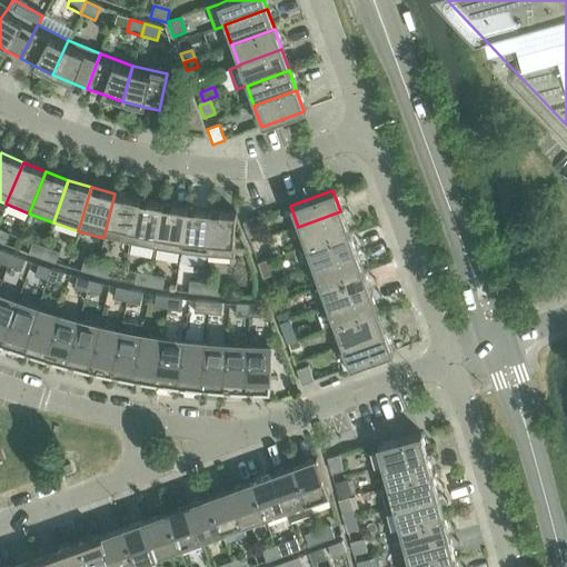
[(138,199),(115,194),(103,238),(129,245),(138,199)]
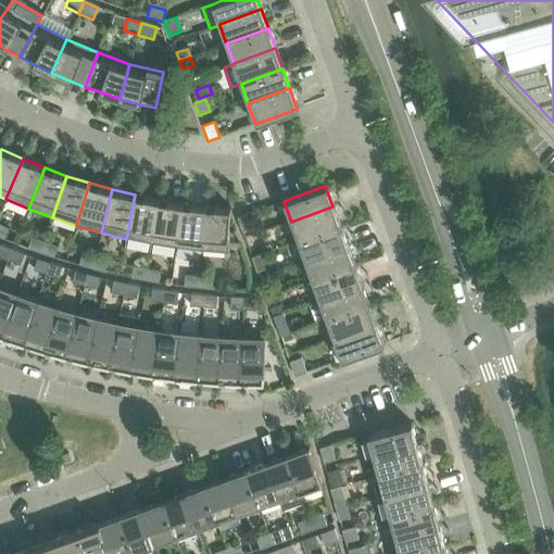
[(135,194),(126,239),(150,243),(159,200),(135,194)]
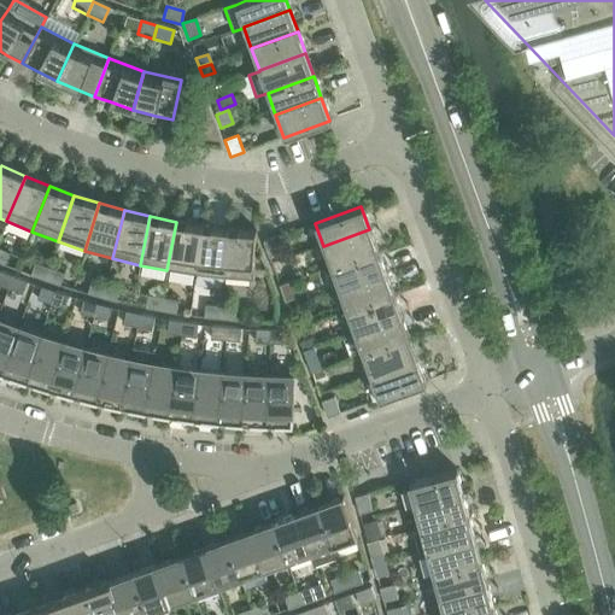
[(176,222),(167,270),(194,275),(201,226),(176,222)]
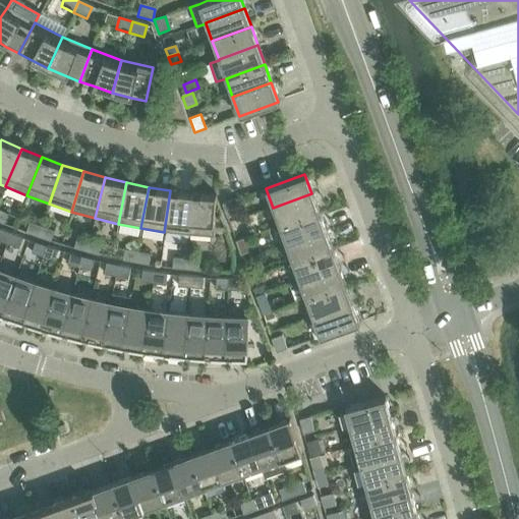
[(170,190),(164,232),(187,235),(191,192),(170,190)]
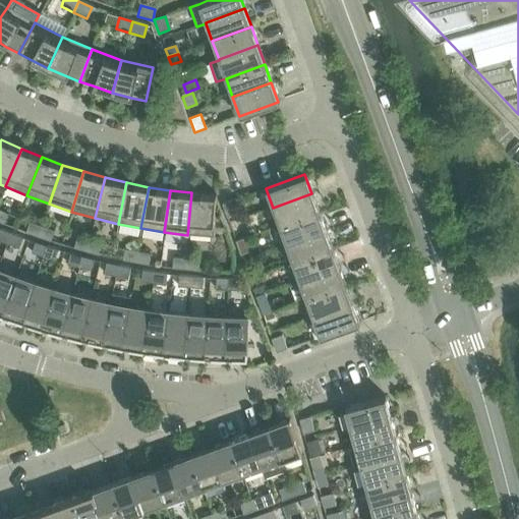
[(213,237),(215,195),(191,192),(187,235),(213,237)]
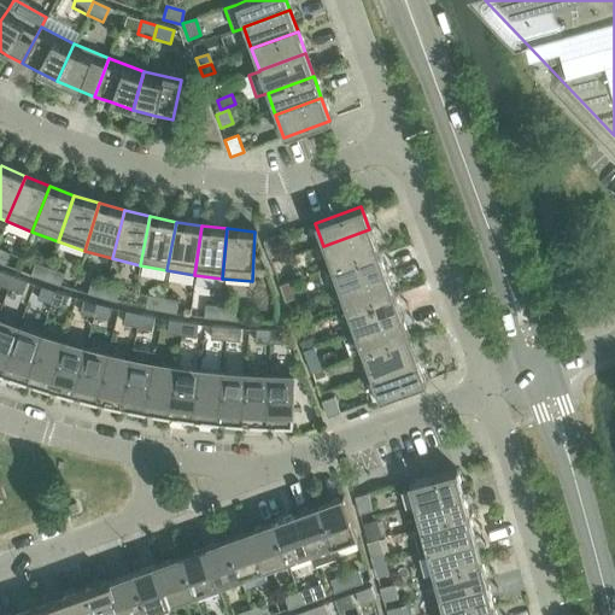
[(332,268),(378,251),(369,229),(323,246),(332,268)]
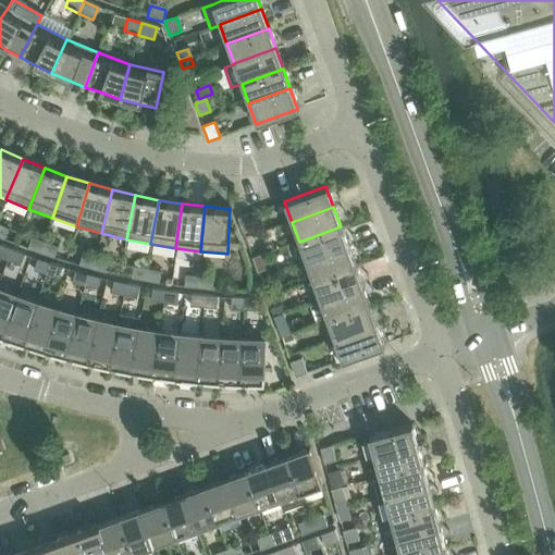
[(236,219),(242,233),(254,229),(248,214),(236,219)]
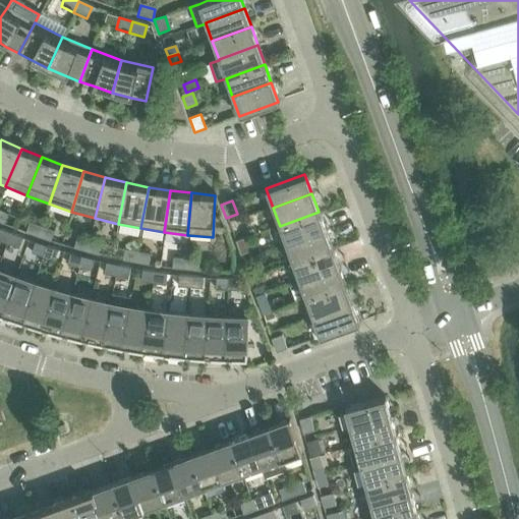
[(286,244),(325,230),(319,212),(280,226),(286,244)]
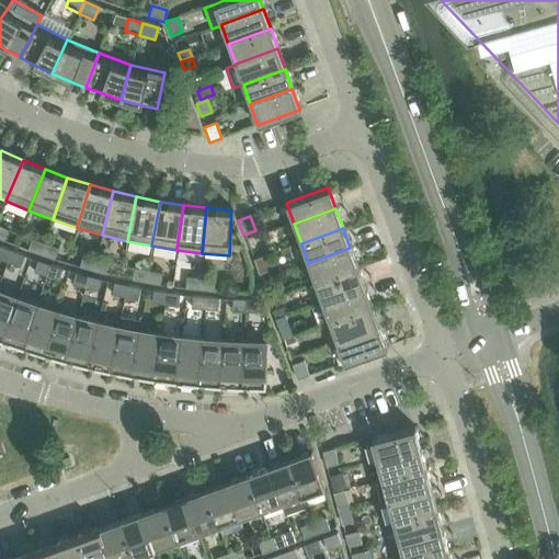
[(31,240),(27,251),(41,255),(44,244),(31,240)]
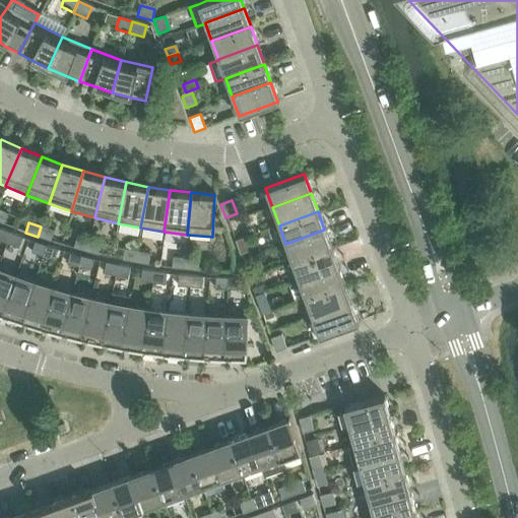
[(50,242),(54,231),(41,227),(38,237),(50,242)]
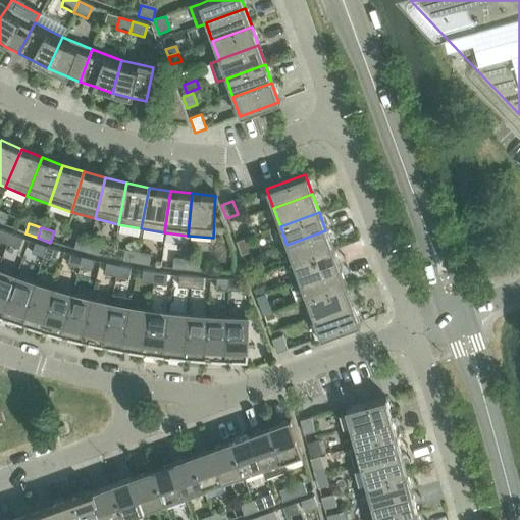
[(231,231),(235,243),(246,239),(242,227),(231,231)]
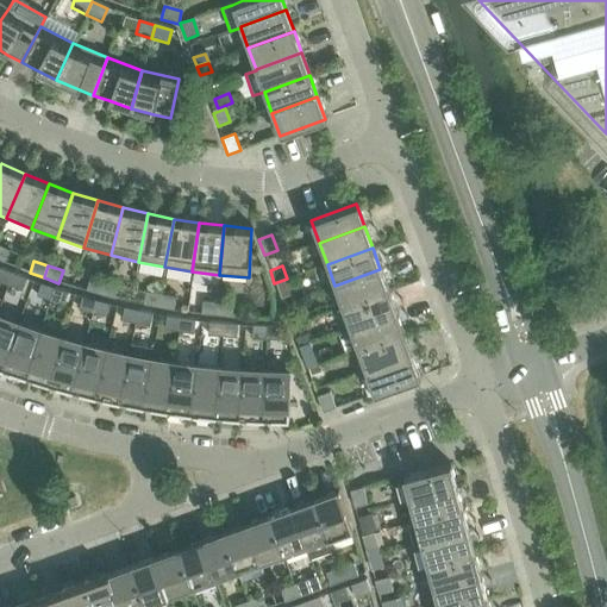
[(0,283),(7,286),(12,274),(0,269),(0,283)]
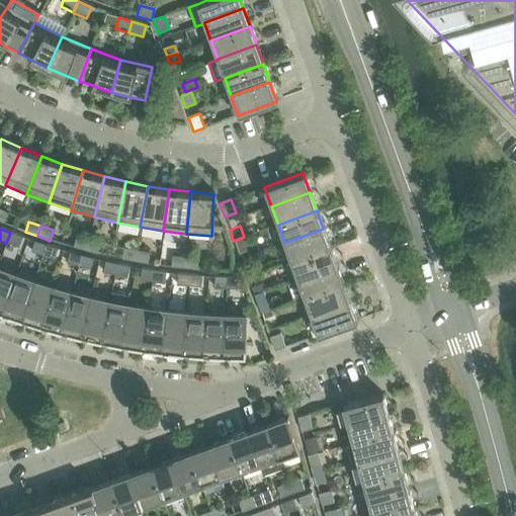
[(291,261),(330,247),(323,229),(284,243),(291,261)]
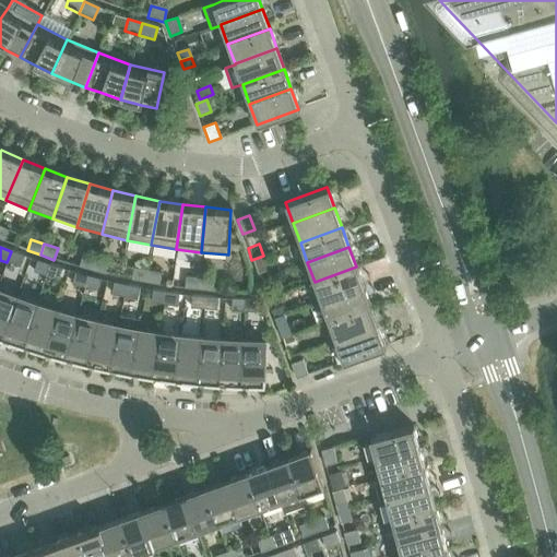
[(19,268),(23,257),(11,251),(7,262),(19,268)]
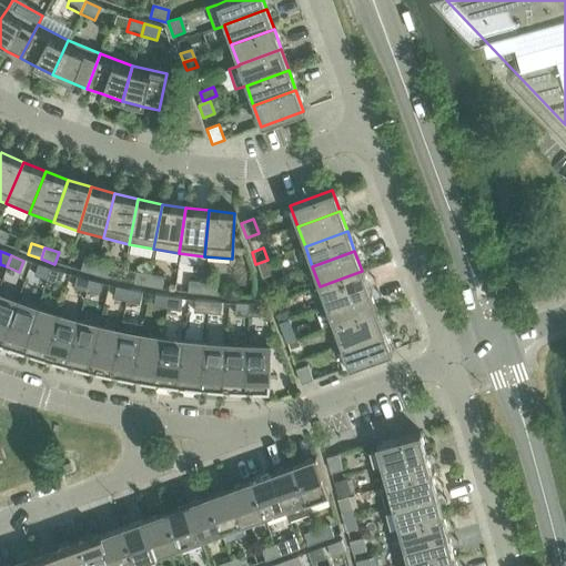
[(82,260),(79,271),(93,275),(97,263),(82,260)]
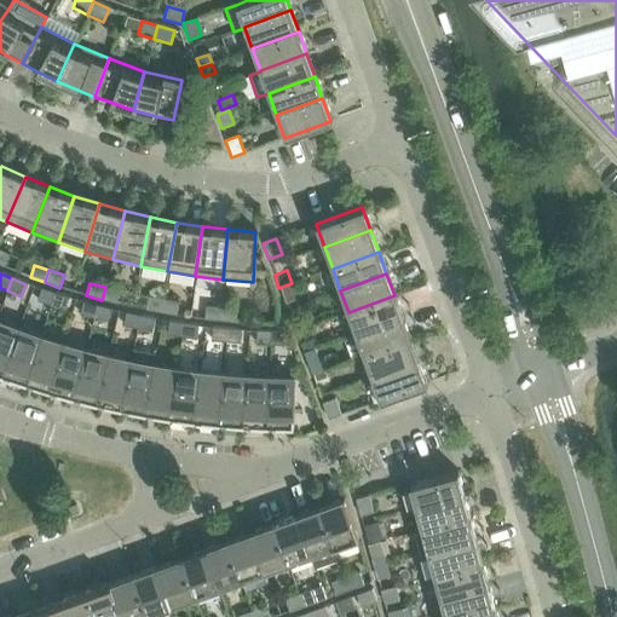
[(290,283),(278,288),(284,304),(298,300),(292,283),(290,283)]
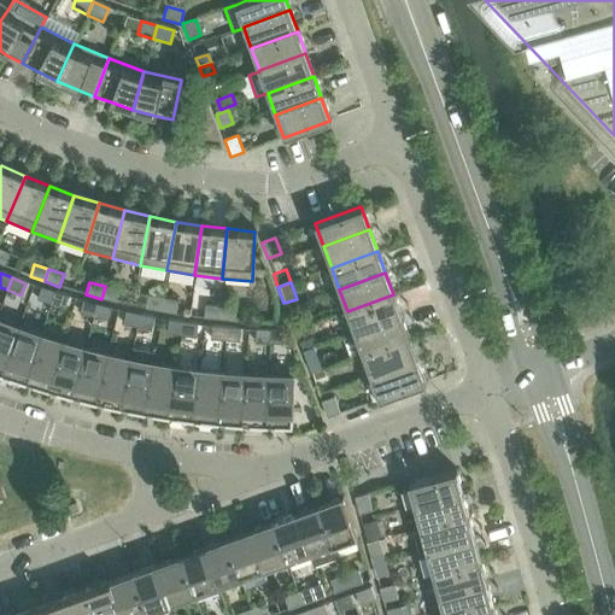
[(117,303),(121,291),(105,286),(101,299),(117,303)]
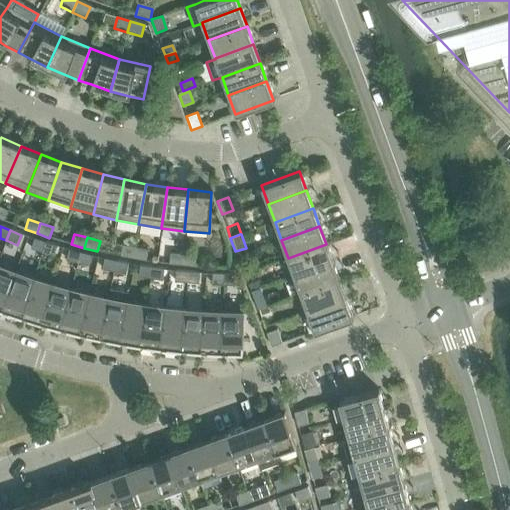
[(34,239),(30,250),(41,253),(44,242),(34,239)]
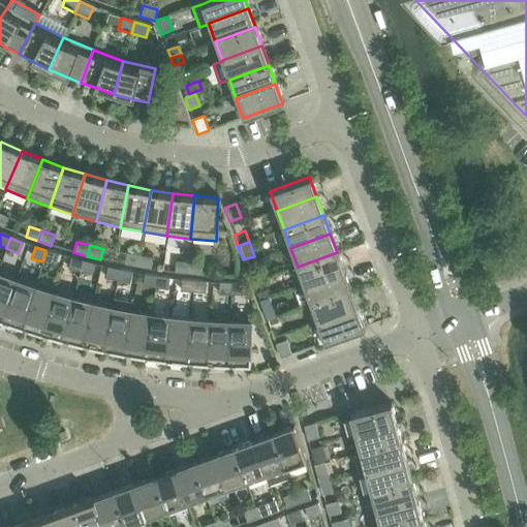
[(55,266),(59,254),(45,250),(42,261),(55,266)]
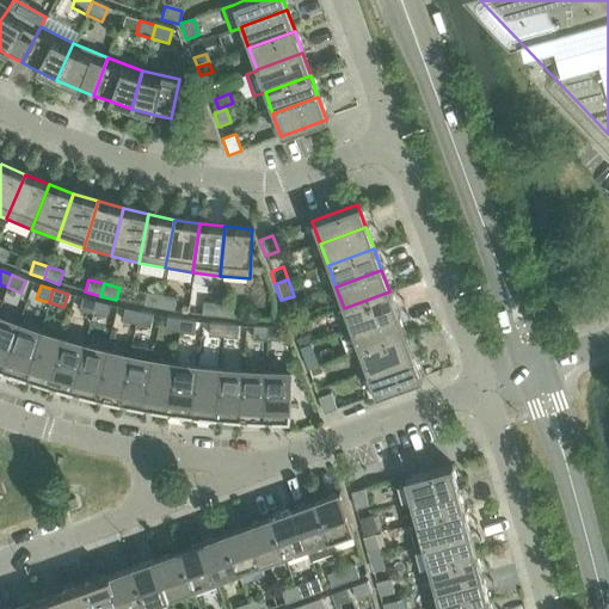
[(351,330),(398,313),(389,291),(344,308),(351,330)]
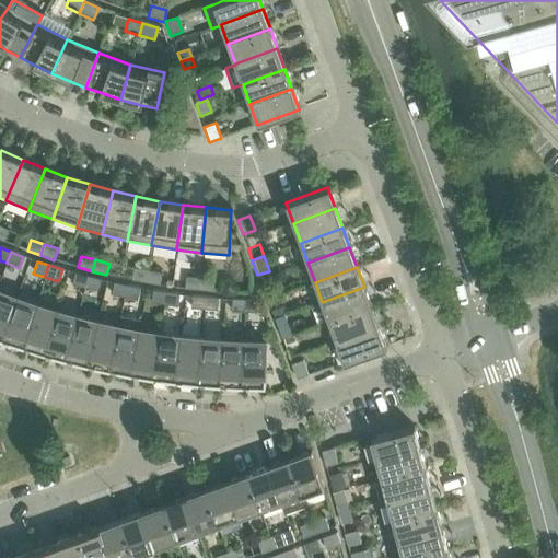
[(134,268),(131,280),(144,283),(147,271),(134,268)]
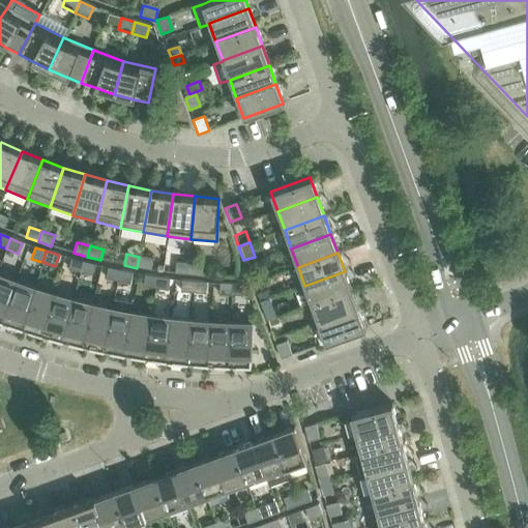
[(137,268),(150,270),(152,259),(139,257),(137,268)]
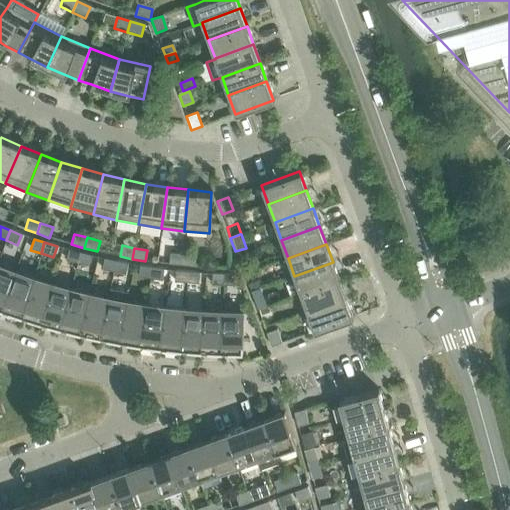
[(68,250),(65,261),(76,264),(79,253),(68,250)]
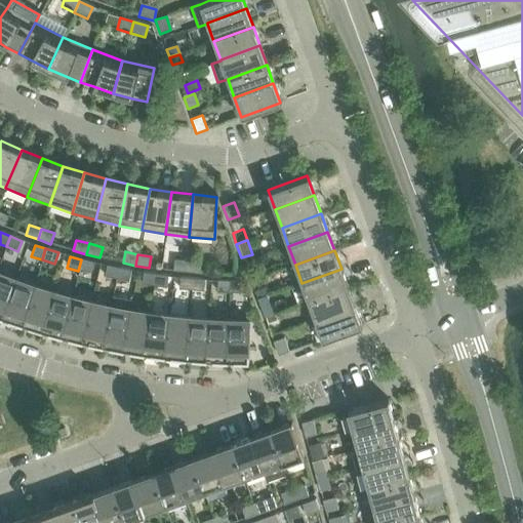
[(91,274),(94,263),(81,259),(78,271),(91,274)]
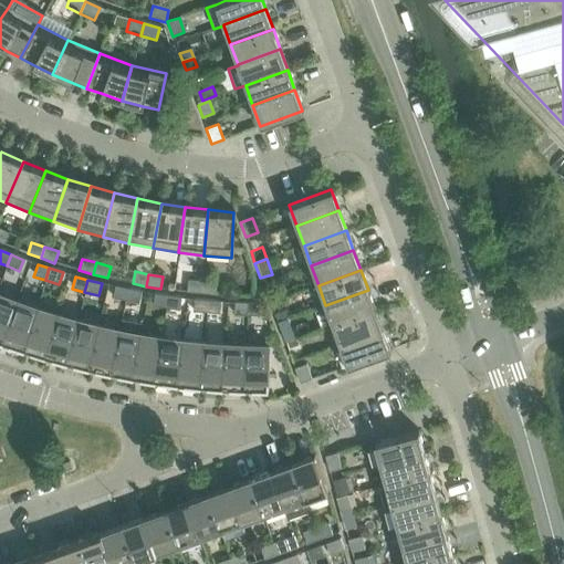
[(187,280),(186,293),(200,294),(201,282),(187,280)]
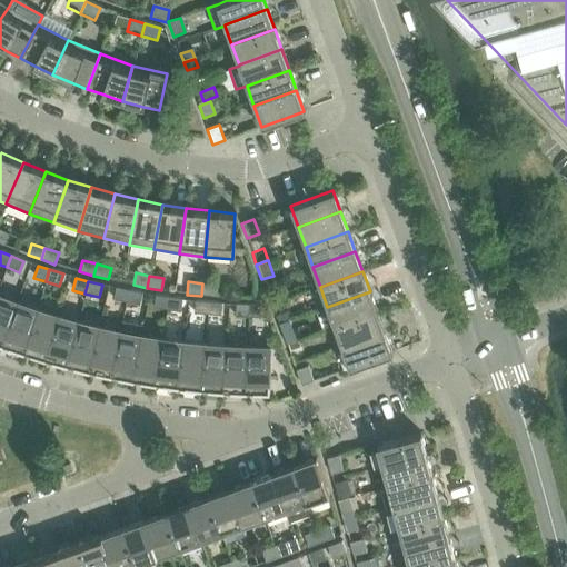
[(201,296),(216,297),(217,285),(202,284),(201,296)]
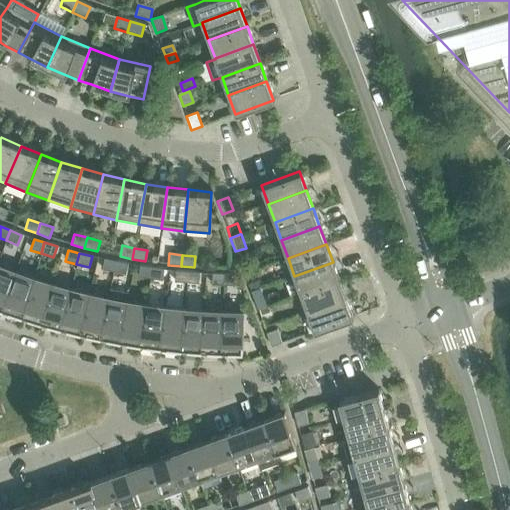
[(103,259),(101,269),(112,272),(114,261),(103,259)]
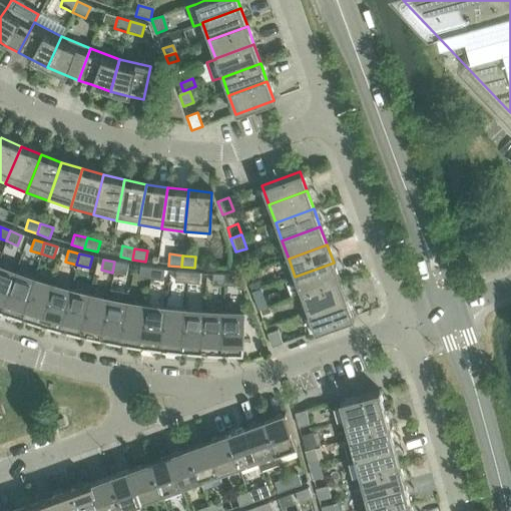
[(124,275),(126,265),(114,262),(112,273),(124,275)]
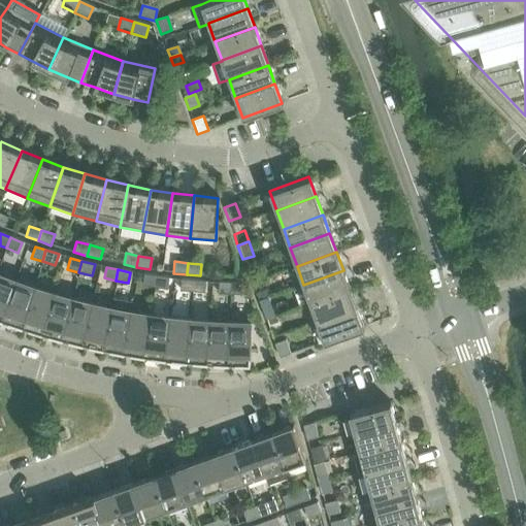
[(310,303),(350,289),(343,270),(303,285),(310,303)]
